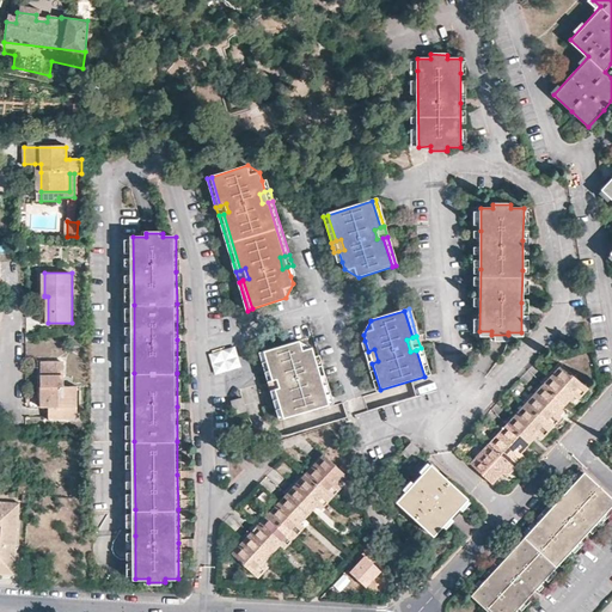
[(276,391),(286,420),(329,405),(320,378),(316,380),(312,368),(317,367),(316,361),(312,350),(303,342),(264,353),(274,380),(279,379),(281,390),(276,391)]
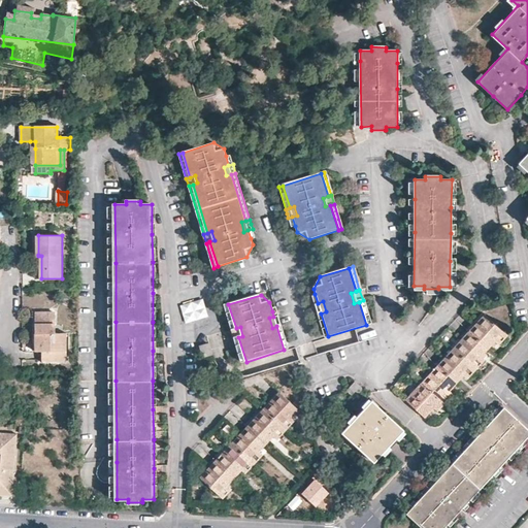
[(188,324),(209,317),(203,300),(182,306),(188,324)]
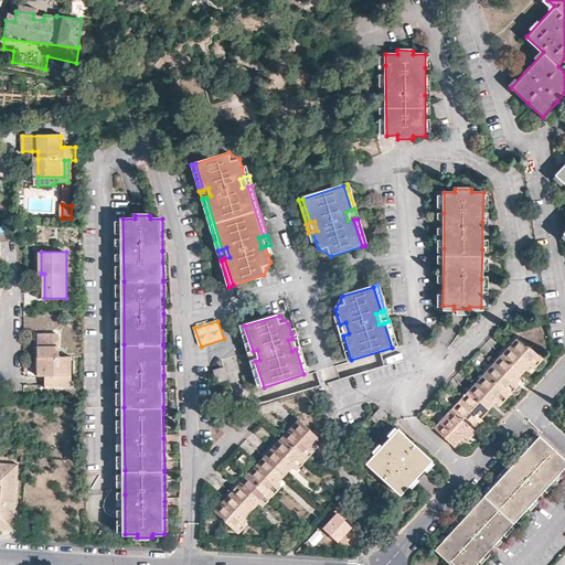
[(392,348),(395,347),(388,321),(384,323),(392,348)]
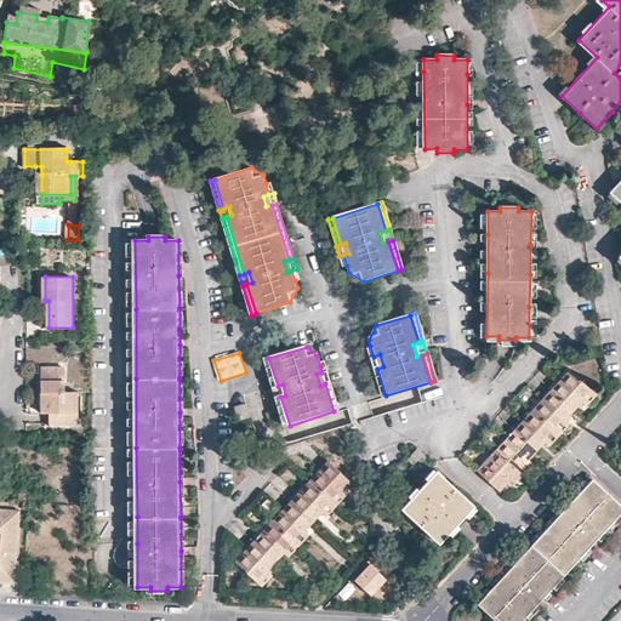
[(377,369),(383,366),(380,354),(374,357),(370,358),(371,364),(374,370),(377,369)]
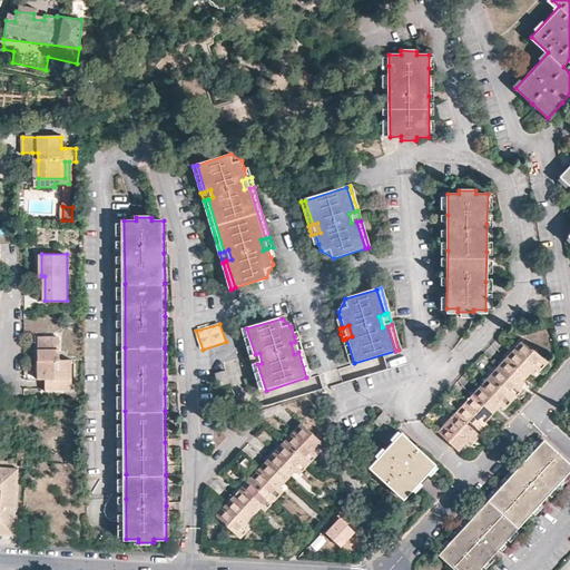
[(251,356),(255,354),(246,328),(242,330),(251,356)]
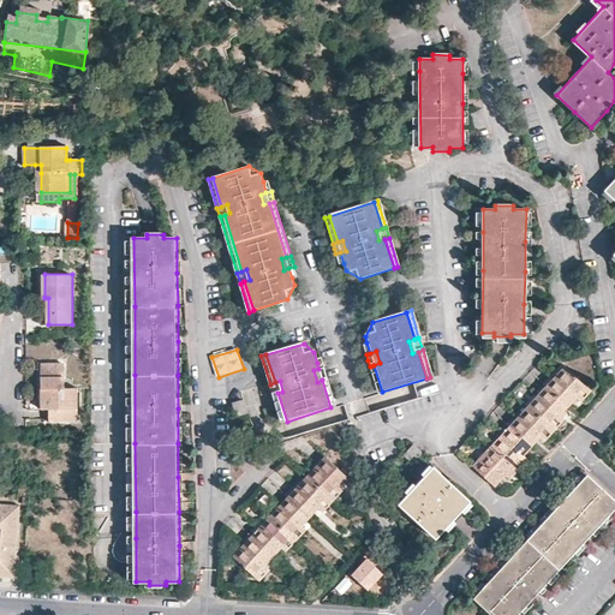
[(76,408),(79,408),(79,388),(66,388),(66,364),(43,364),(45,400),(52,400),(52,410),(52,422),(76,422),(76,408)]
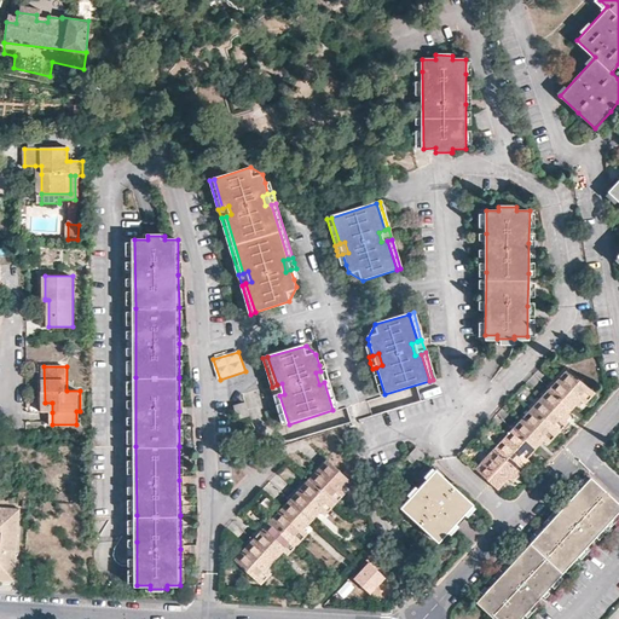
[(380,395),(385,394),(376,368),(372,369),(380,395)]
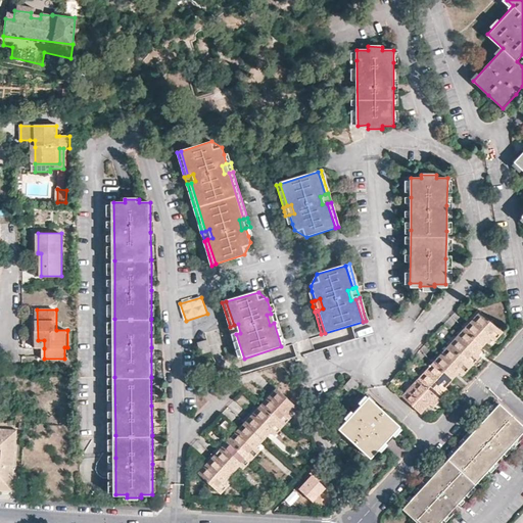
[(481,311),(465,328),(483,345),(490,338),(494,341),(497,338),(504,331),(481,311)]
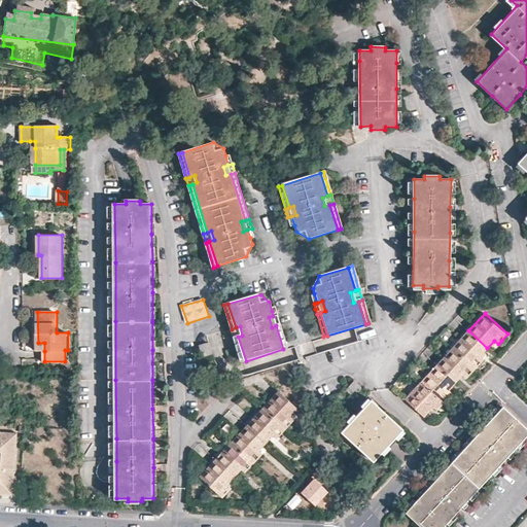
[(272,327),(276,325),(280,324),(279,320),(277,314),(273,316),(269,317),(272,327)]
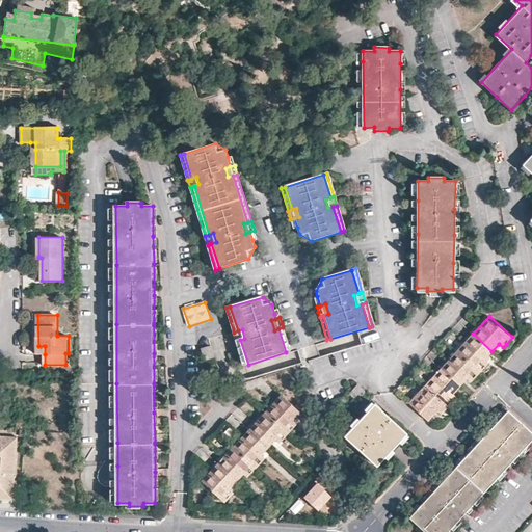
[(278,328),(286,352),(290,351),(283,327),(278,328)]
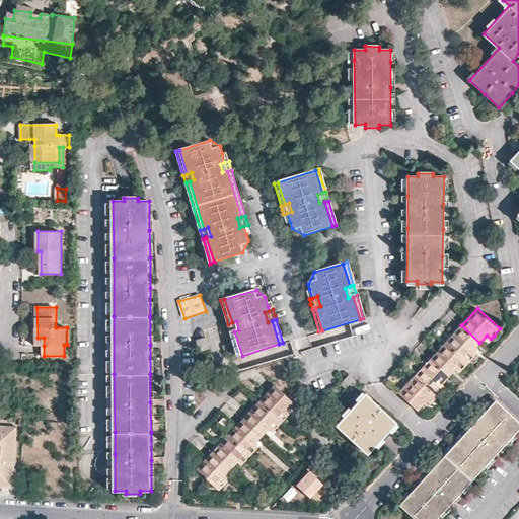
[(232,322),(228,324),(230,332),(234,331),(238,330),(236,321),(232,322)]
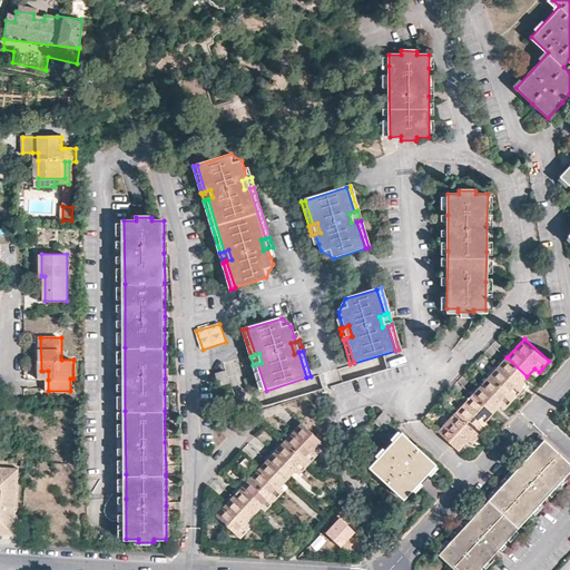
[(507,357),(490,375),(514,399),(518,395),(524,389),(520,384),(527,376),(507,357)]
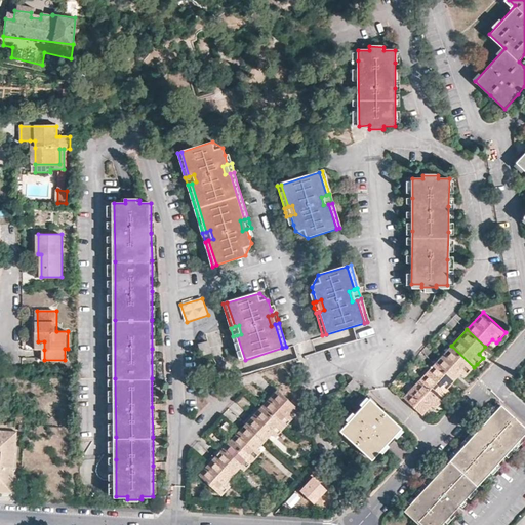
[(240,361),(245,360),(237,335),(233,336),(240,361)]
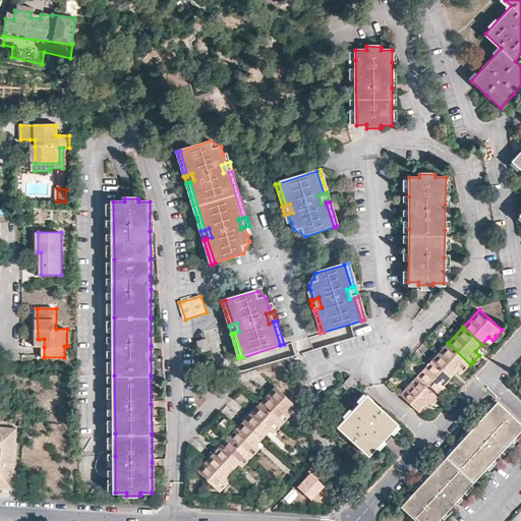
[(212,350),(209,340),(200,342),(204,353),(212,350)]
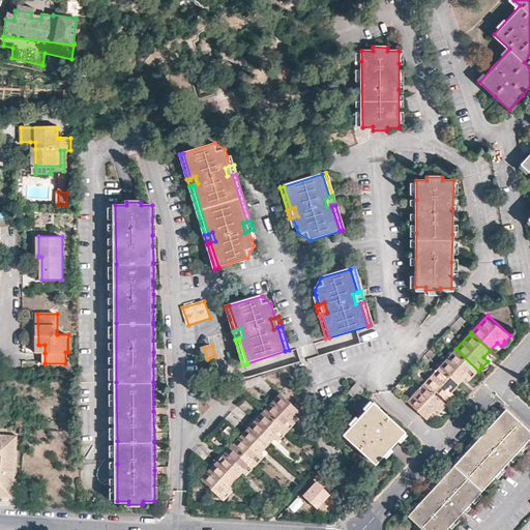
[(455,349),(440,366),(459,384),(466,377),(470,380),(473,377),(478,371),(455,349)]
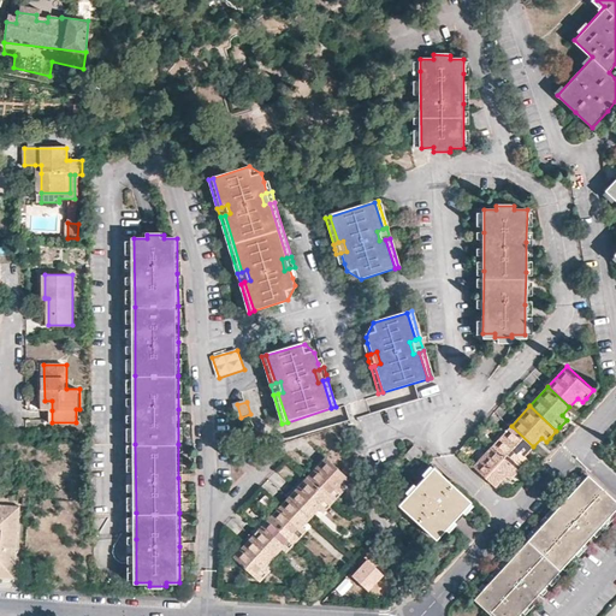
[(511,426),(493,446),(520,471),(523,466),(529,460),(526,455),(533,446),(511,426)]
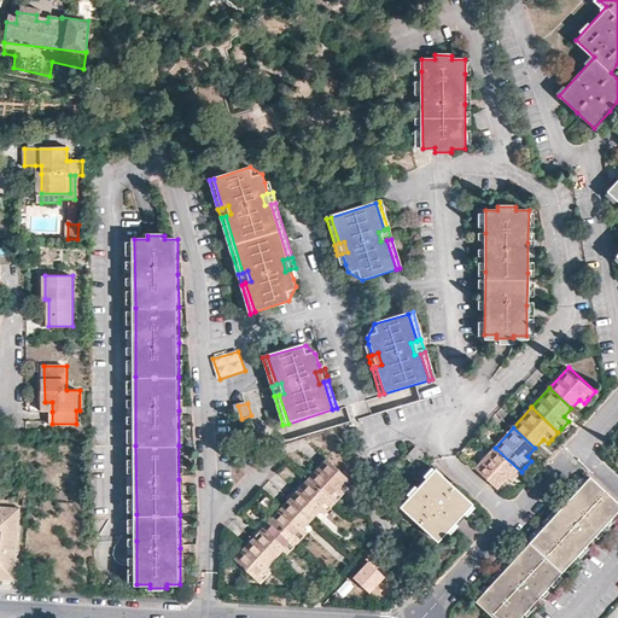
[(417,462),(425,454),(418,447),(409,456),(417,462)]
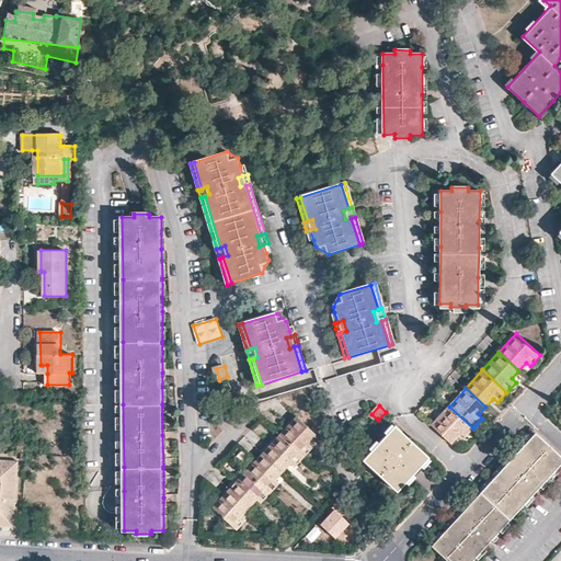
[(473,428),(449,407),(432,424),(453,443),(460,434),(465,437),(468,435),(473,428)]
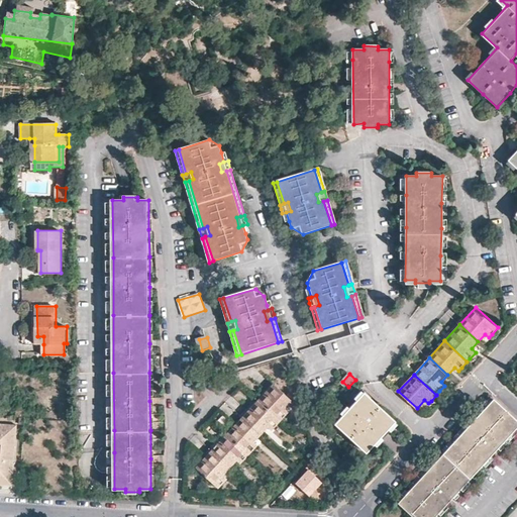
[(266,392),(257,401),(281,421),(289,412),(285,408),(288,405),(292,400),(275,383),(266,392)]
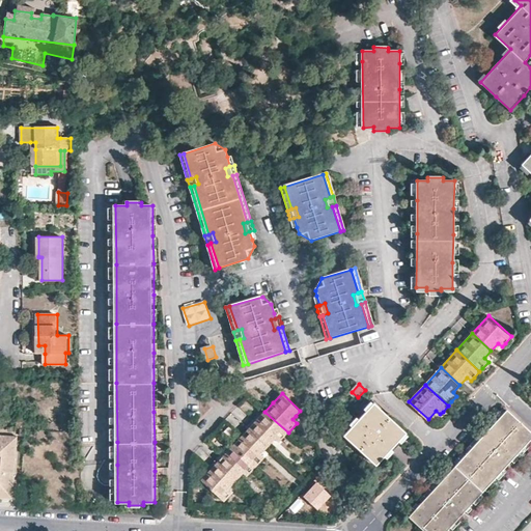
[(406,431),(375,403),(362,418),(346,435),(376,464),(390,449),(406,431)]
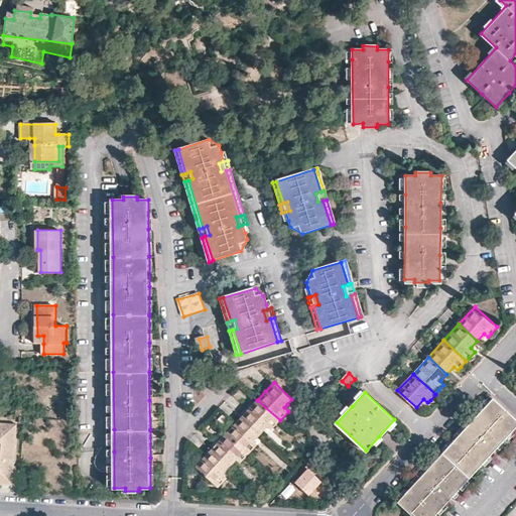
[(434,515),(440,510),(473,475),(515,427),(515,419),(493,398),(488,404),(466,429),(446,450),(422,477),(399,502),(413,515),(434,515)]
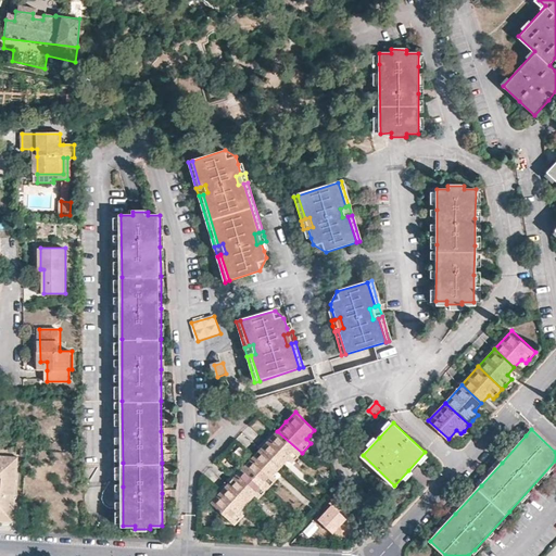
[(269,441),(262,449),(281,466),(285,463),(287,459),(291,464),(302,453),(277,431),(269,441)]
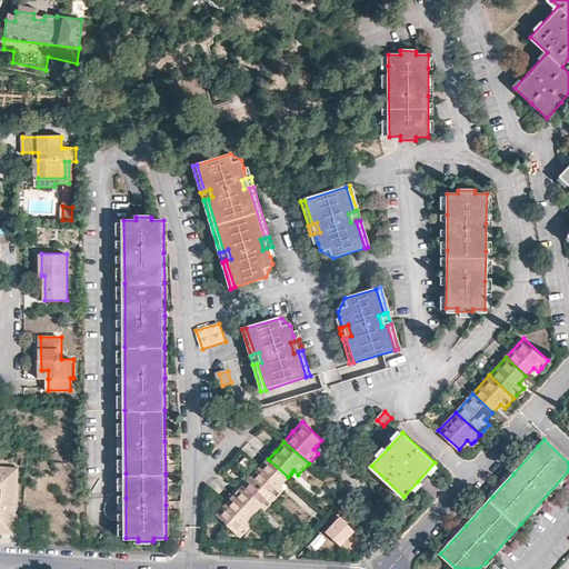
[(251,477),(276,500),(286,489),(280,485),(283,481),(288,477),(268,459),(258,470),(251,477)]
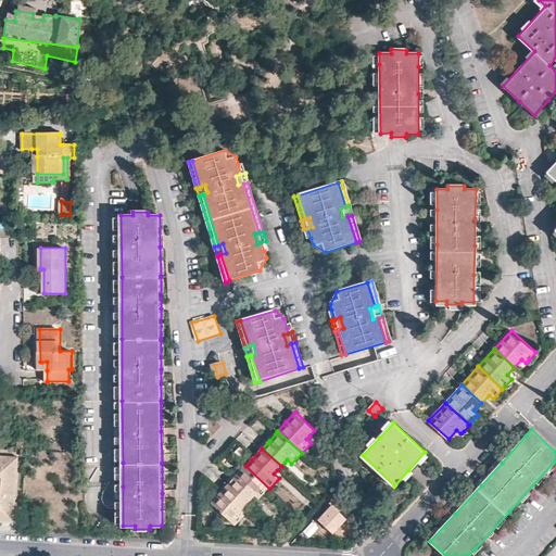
[(0,517),(0,518),(0,520),(15,521),(17,483),(19,456),(0,455),(0,517)]
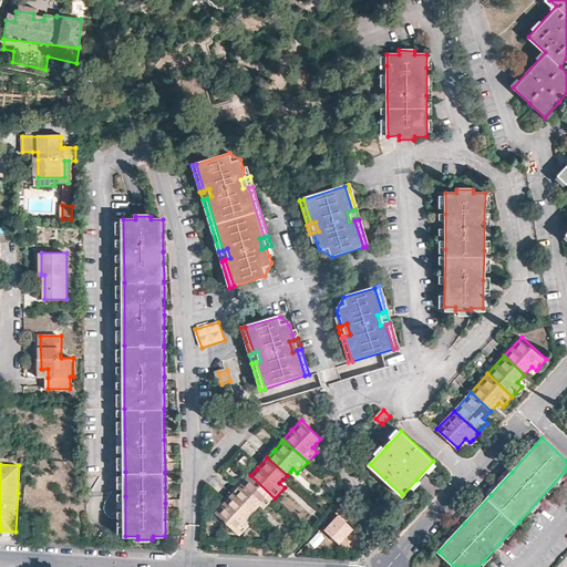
[(234,494),(253,513),(257,507),(259,505),(265,509),(275,498),(250,475),(240,486),(234,494)]
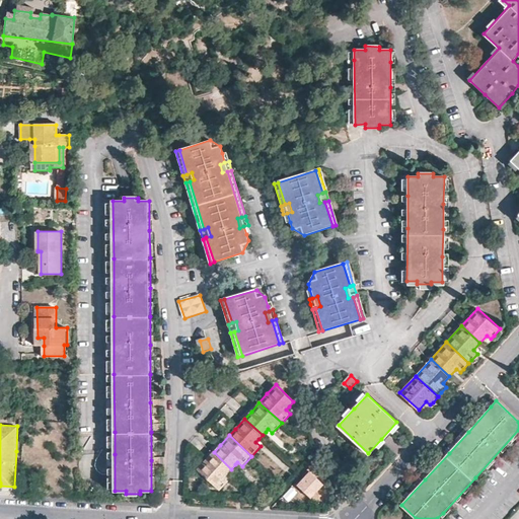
[(228,472),(231,469),(214,452),(205,461),(198,469),(220,490),(229,480),(225,476),(228,472)]
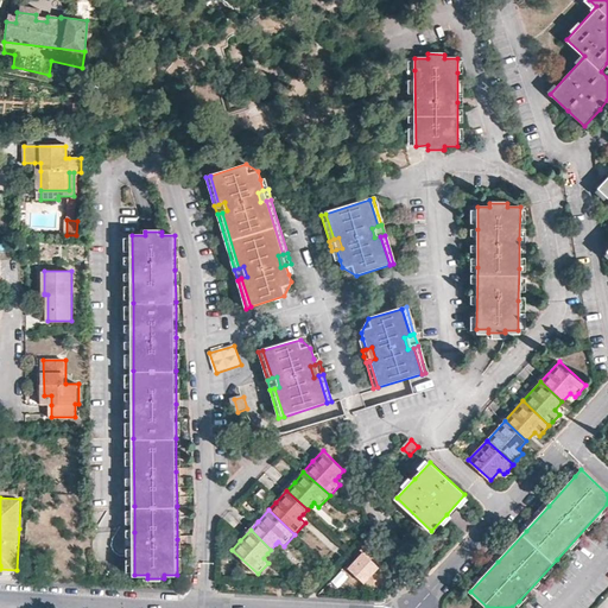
[(379,568),(363,553),(348,569),(363,583),(379,568)]
